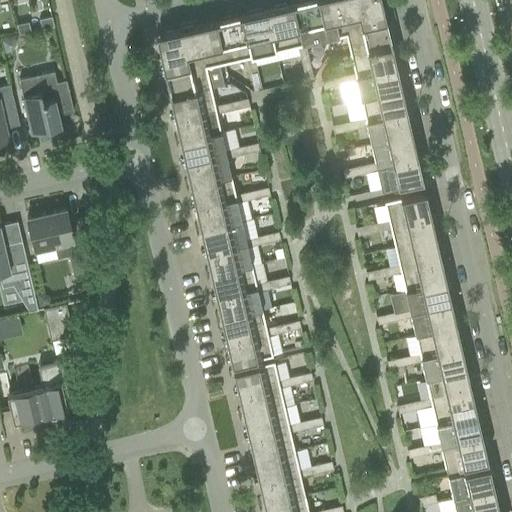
[(317,0),(304,0),(291,3),(300,44),(296,45),(300,61),(308,59),(304,43),(338,36),(334,19),(322,22),(317,0)]
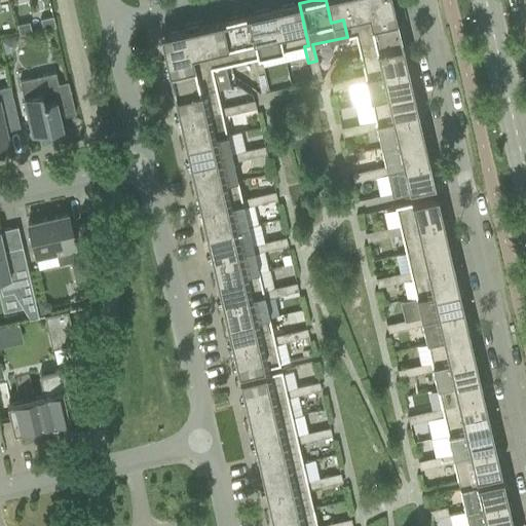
[(364,0),(326,0),(331,23),(343,20),(368,14),(364,0)]
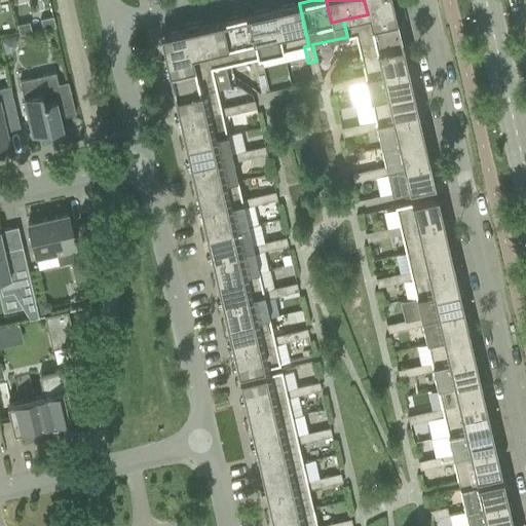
[(364,0),(368,14),(370,26),(395,21),(389,0),(364,0)]
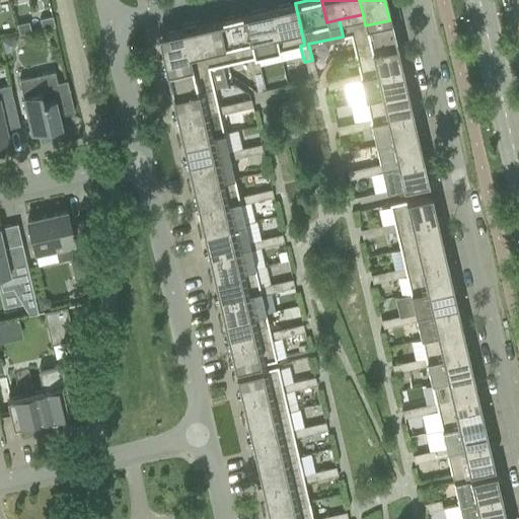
[(295,3),(269,9),(279,51),(300,46),(304,45),(295,3)]
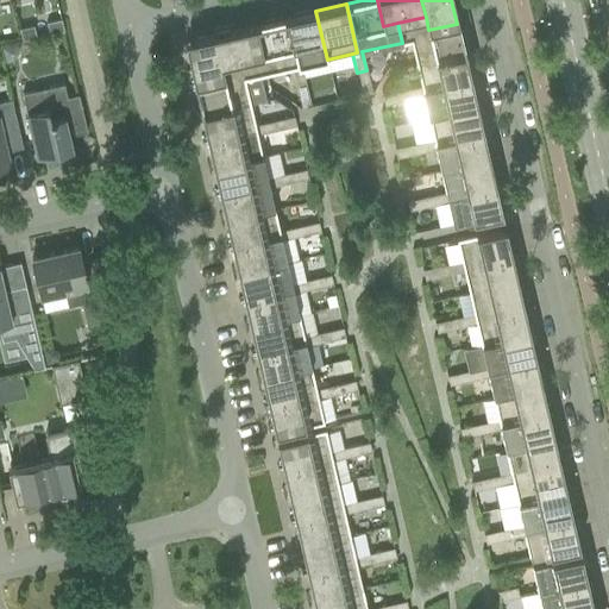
[(315,11),(284,18),(296,67),(301,66),(327,60),(315,11)]
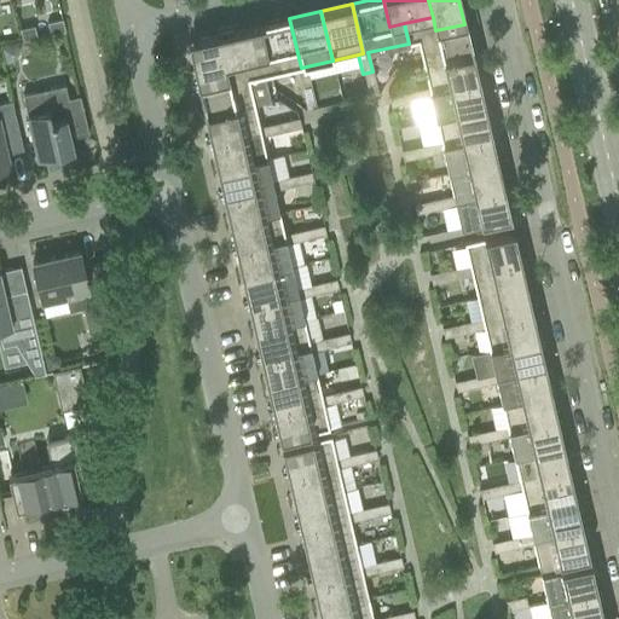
[(433,17),(404,23),(409,44),(417,41),(422,67),(472,55),(464,24),(435,30),(433,17)]
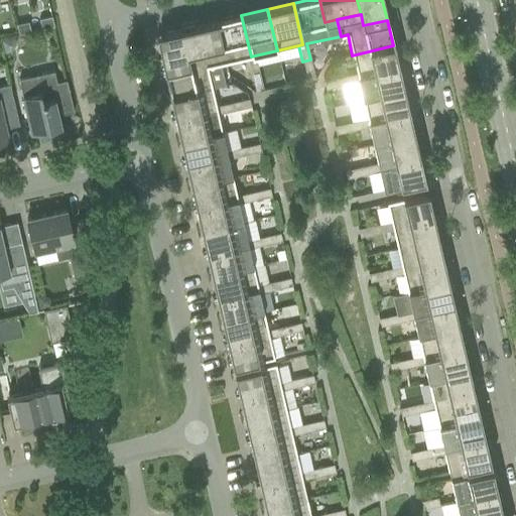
[(210,48),(214,66),(247,57),(251,73),(259,72),(255,55),(251,56),(241,15),(216,21),(221,45),(210,48)]
